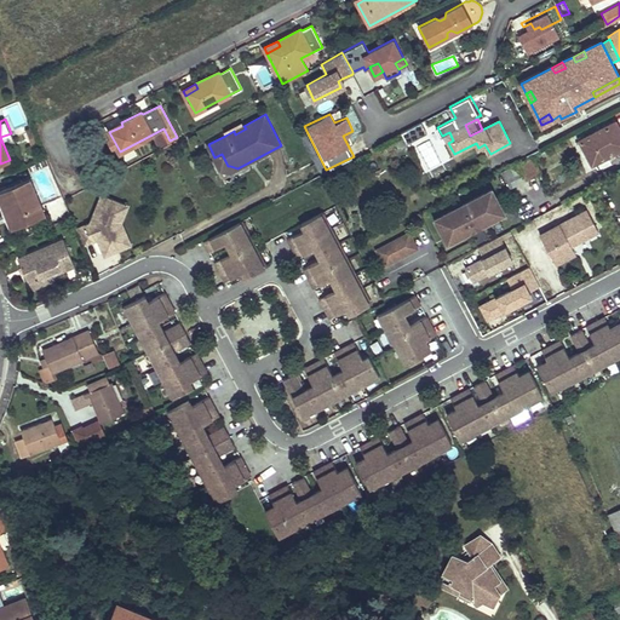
[(422,121),(402,132),(407,142),(426,132),(422,121)]
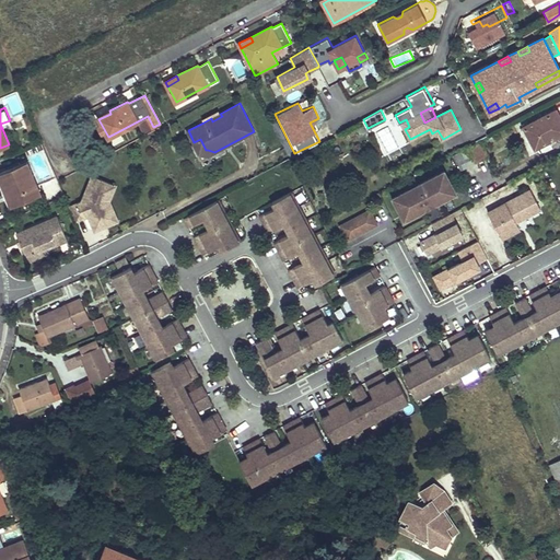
[(559,117),(556,109),(524,125),(535,147),(552,138),(551,137),(559,131),(559,124),(558,119),(559,117)]
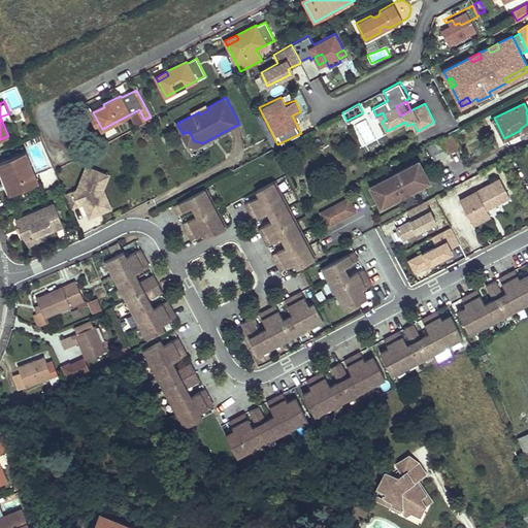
[(103,104),(92,109),(93,112),(104,107),(103,104)]
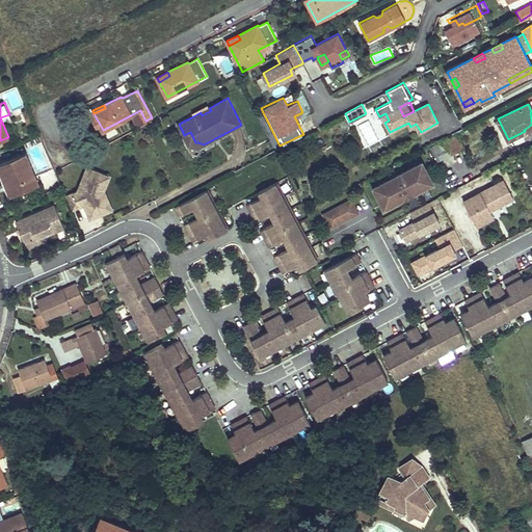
[(191,113),(193,116),(201,112),(202,115),(211,110),(209,108),(207,105),(191,113)]
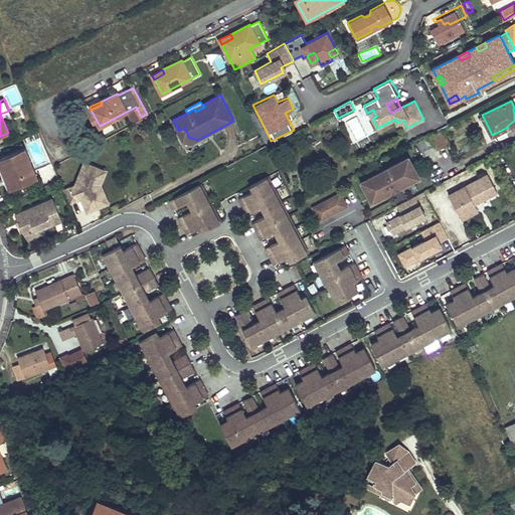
[(184,128),(178,131),(183,141),(189,138),(184,128)]
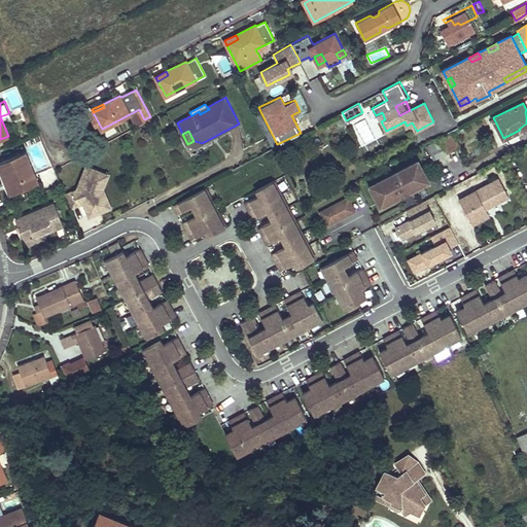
[(454,134),(442,140),(448,150),(449,152),(460,146),(454,134)]
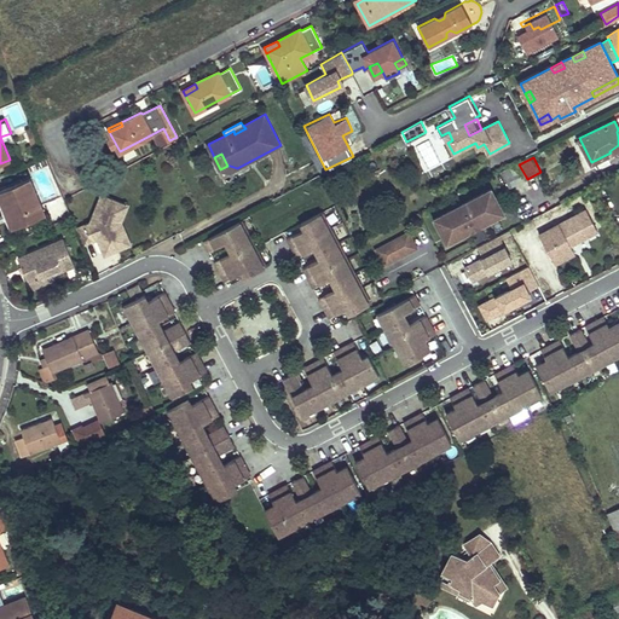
[(519,165),(510,168),(518,181),(526,177),(519,165)]
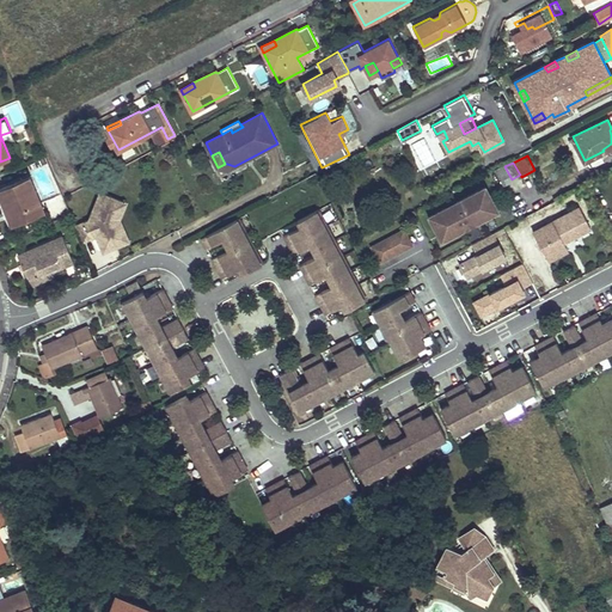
[(30,176),(0,189),(0,193),(8,213),(17,210),(22,221),(46,212),(30,176)]
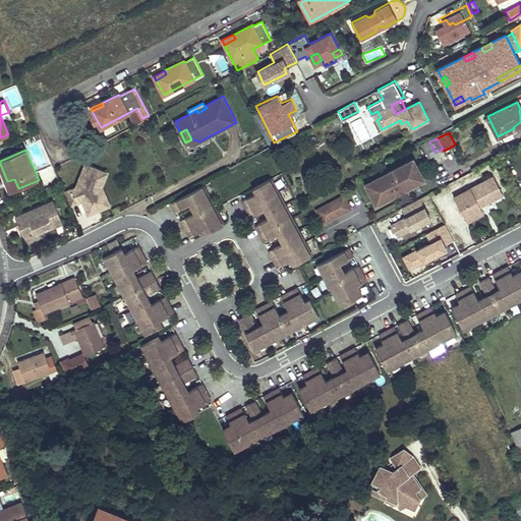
[(414,158),(366,183),(373,197),(381,193),(384,200),(397,193),(391,181),(399,176),(405,189),(418,182),(415,175),(421,172),(414,158)]
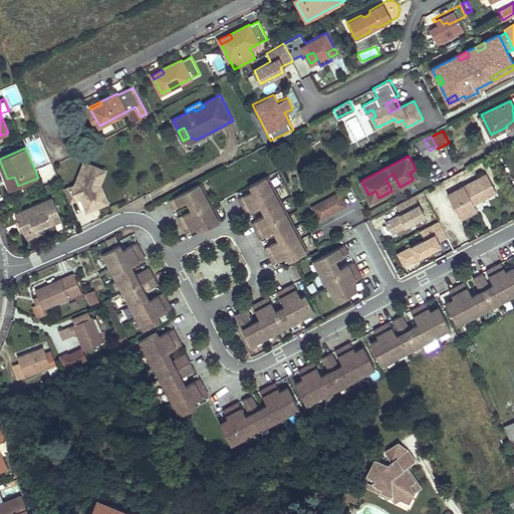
[(102,168),(83,160),(74,183),(63,188),(69,203),(77,200),(76,197),(79,195),(80,198),(85,212),(105,203),(100,192),(94,189),(92,185),(94,178),(99,176),(102,168)]
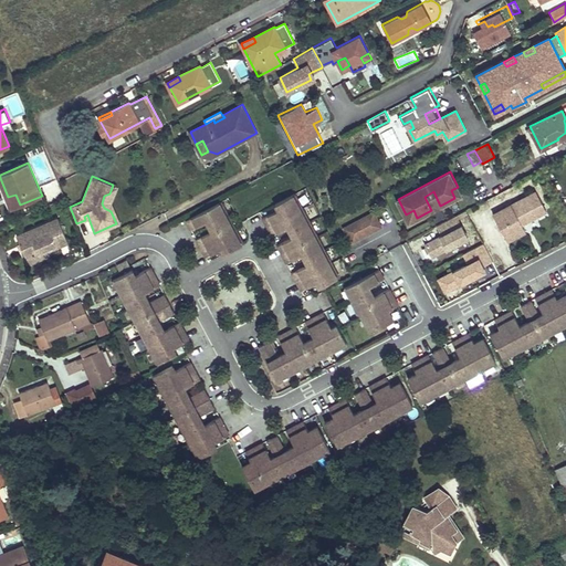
[(117,186),(113,185),(109,194),(104,196),(102,203),(104,208),(111,211),(116,223),(119,222),(111,201),(117,186)]
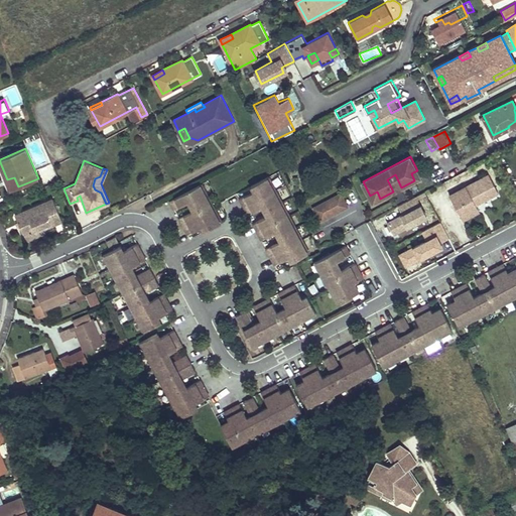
[(417,170),(411,173),(414,180),(421,177),(417,170)]
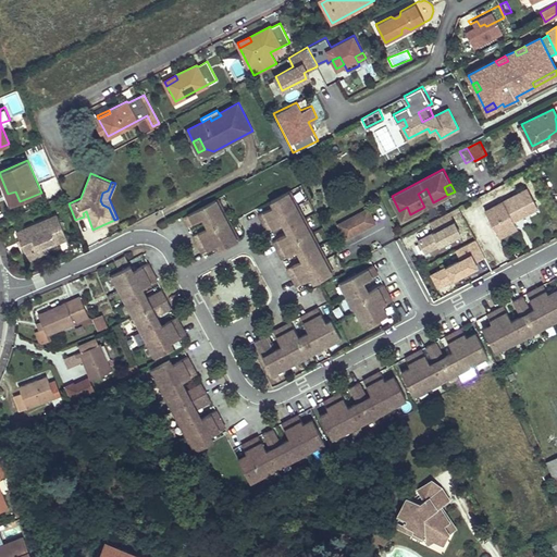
[(426,188),(418,194),(424,207),(433,202),(426,188)]
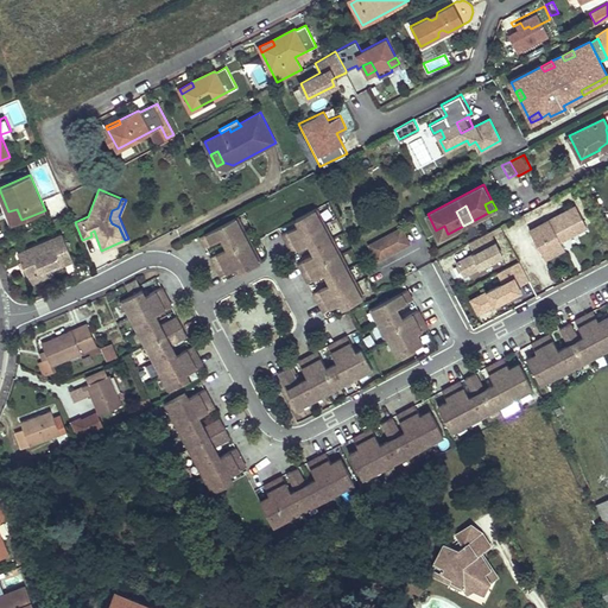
[(576,206),(531,229),(545,258),(565,248),(561,240),(587,226),(576,206)]
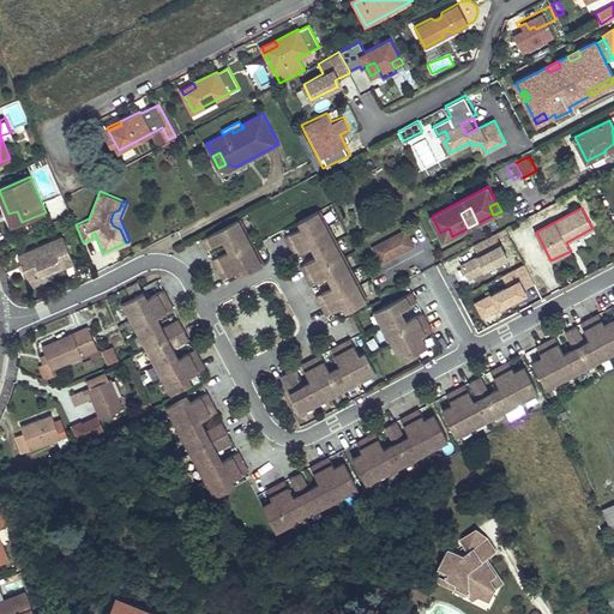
[(327,313),(344,306),(347,311),(368,300),(320,209),(299,220),(302,226),(286,234),(296,253),(312,245),(318,256),(302,264),(312,283),(327,275),(333,286),(318,294),(327,313)]
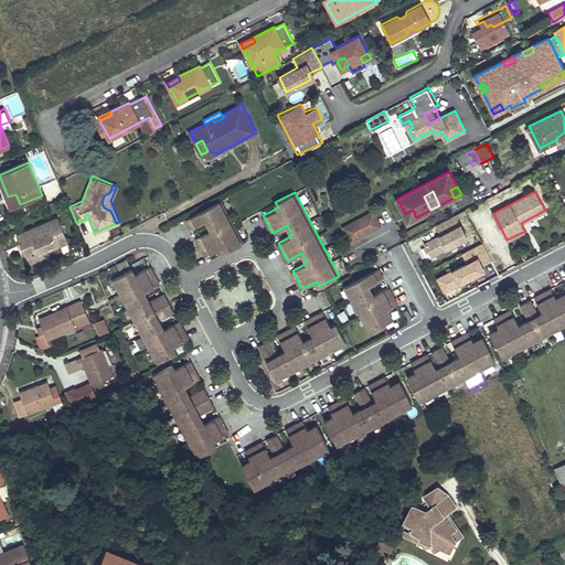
[(16,194),(8,196),(13,208),(20,204),(16,194)]
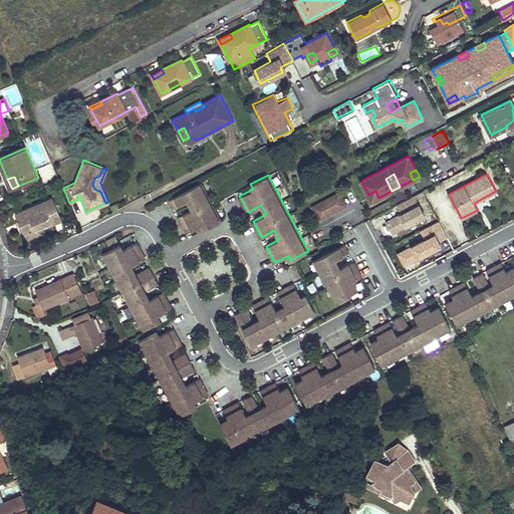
[(221,221),(201,183),(170,199),(175,208),(188,201),(193,209),(179,216),(188,232),(201,225),(204,230),(221,221)]
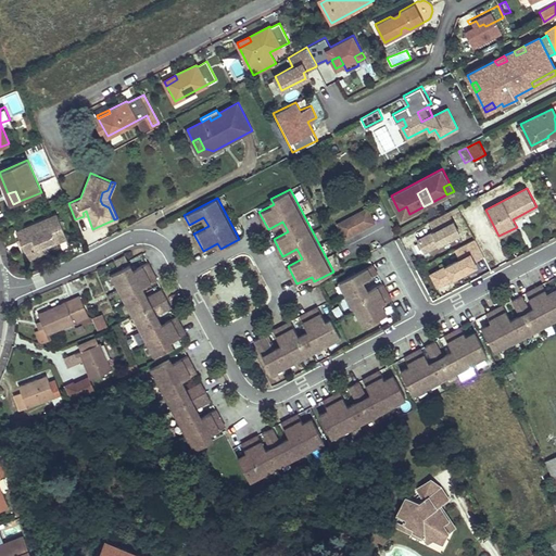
[(406,206),(399,211),(403,217),(409,214),(406,206)]
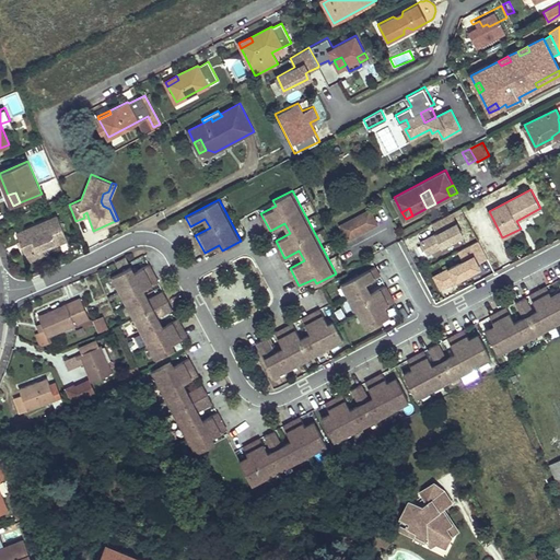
[(371,209),(341,224),(349,238),(378,223),(371,209)]
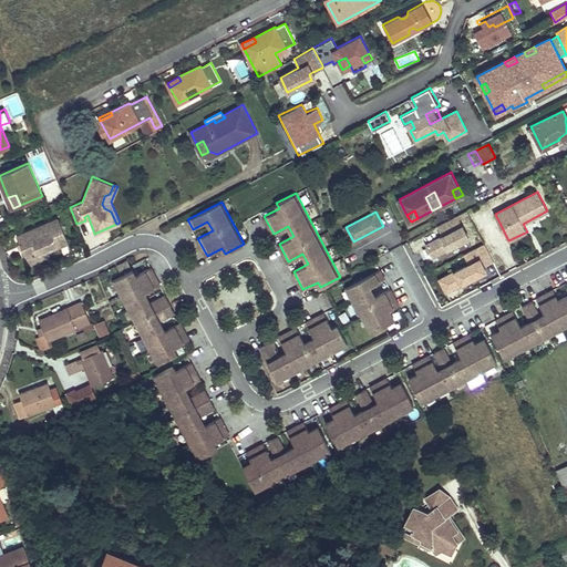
[(457,215),(437,225),(443,235),(426,244),(433,257),(468,238),(457,215)]
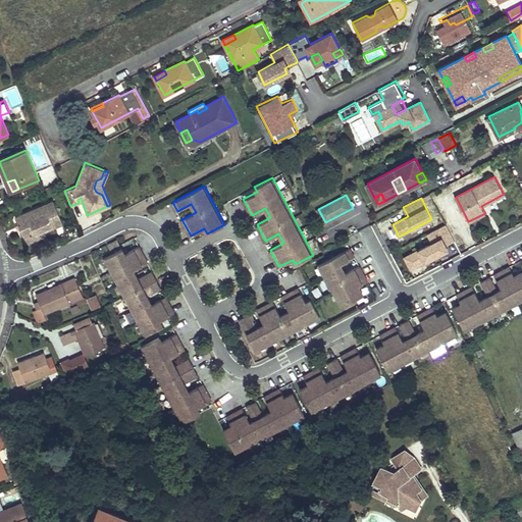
[(54,202),(16,217),(24,238),(38,232),(63,223),(54,202)]
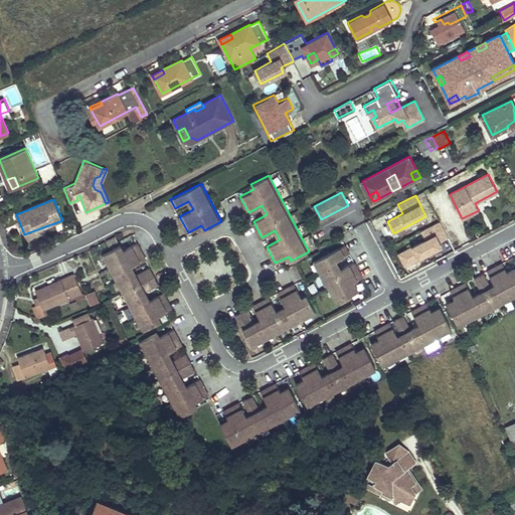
[(37,229),(24,234),(26,239),(38,234),(37,229)]
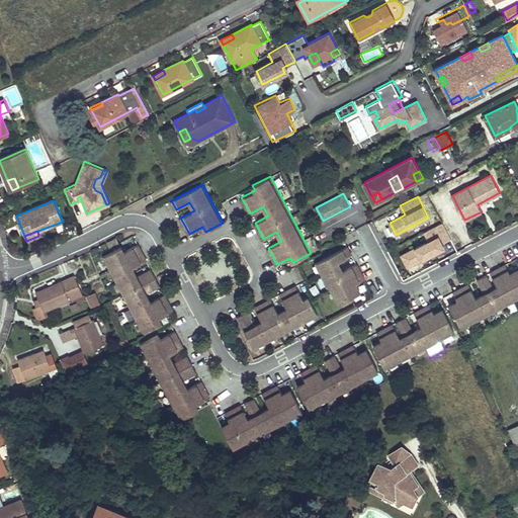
[(444,247),(438,236),(402,255),(408,266),(444,247)]
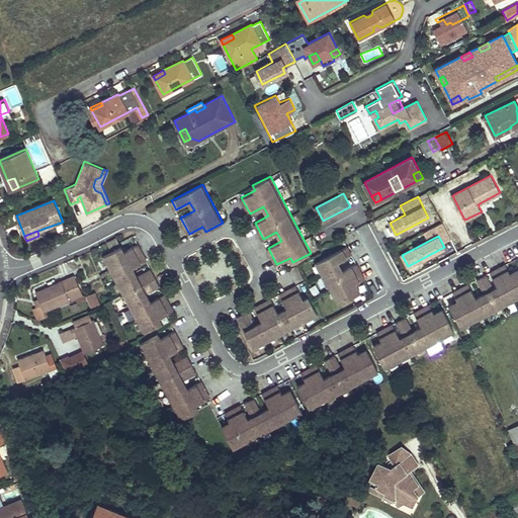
[(116,238),(107,243),(110,248),(119,243),(116,238)]
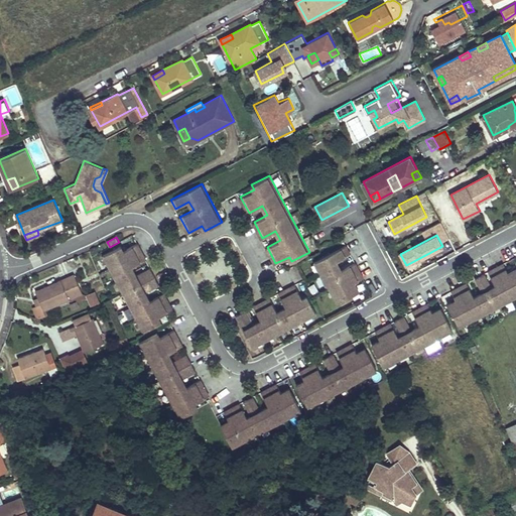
[(146,259),(137,243),(123,250),(121,246),(103,255),(143,331),(161,321),(158,316),(172,309),(164,293),(150,300),(145,291),(159,284),(150,268),(136,275),(132,267),(146,259)]
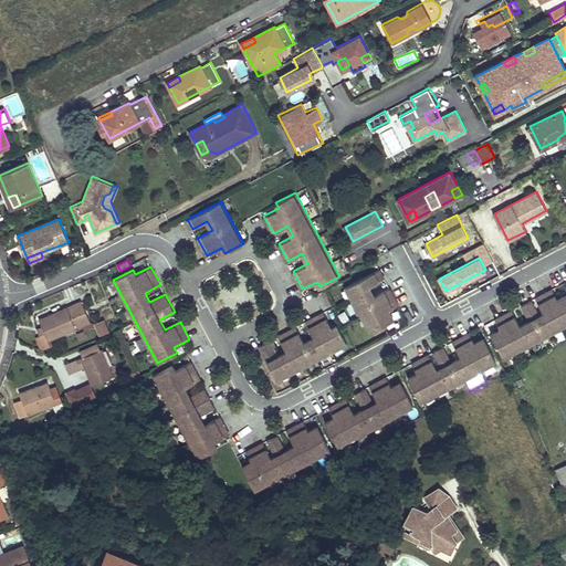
[(385,280),(379,269),(345,286),(364,323),(366,322),(370,332),(389,322),(385,313),(398,305),(389,289),(374,296),(369,287),(385,280)]
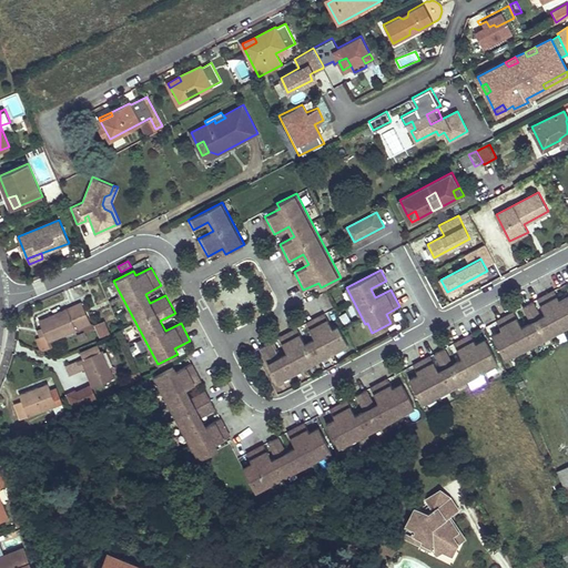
[(504,334),(495,338),(505,358),(521,350),(523,351),(566,328),(565,326),(567,324),(567,300),(561,304),(559,300),(554,290),(537,298),(545,314),(540,316),(533,301),(524,306),(531,321),(521,326),(514,311),(497,320),(501,330),(504,334)]
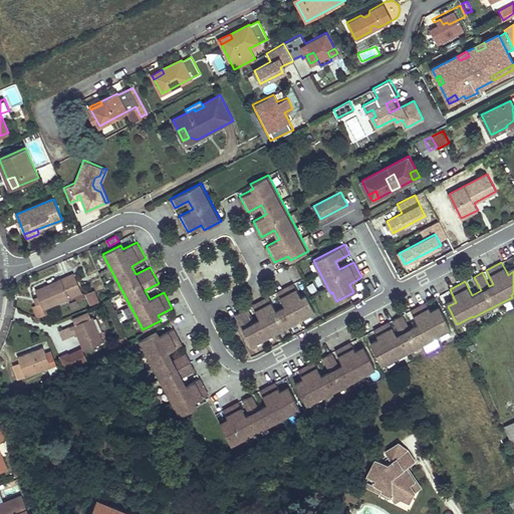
[(61,279),(36,289),(39,296),(41,301),(44,308),(81,292),(73,274),(61,279)]
